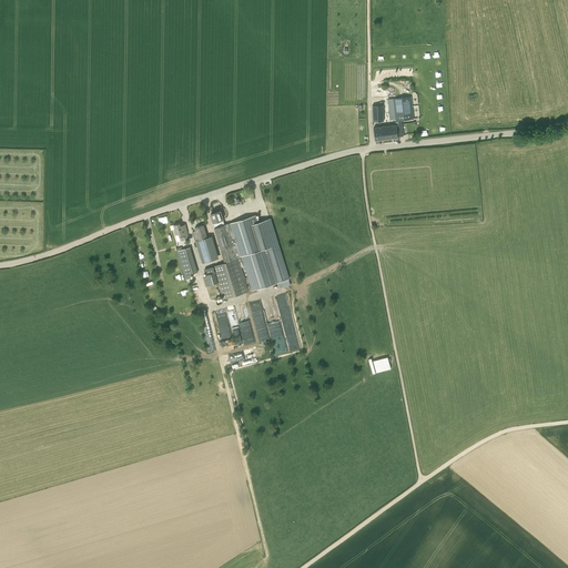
[(407,114),(405,97),(393,99),(395,115),(407,114)]
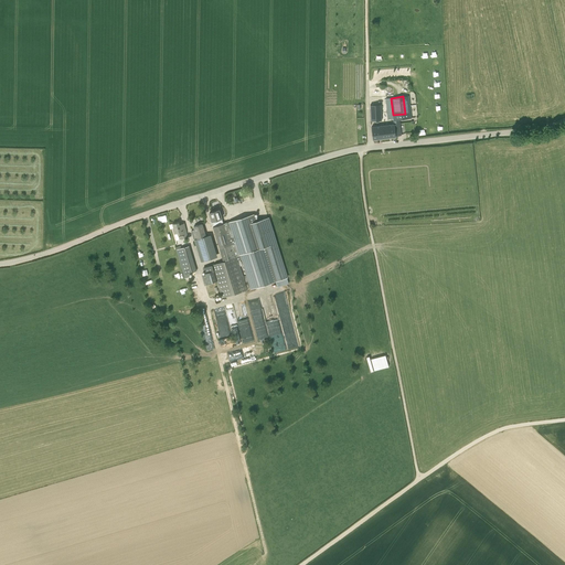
[(405,114),(393,115),(394,120),(398,119),(412,118),(408,96),(403,96),(405,114)]
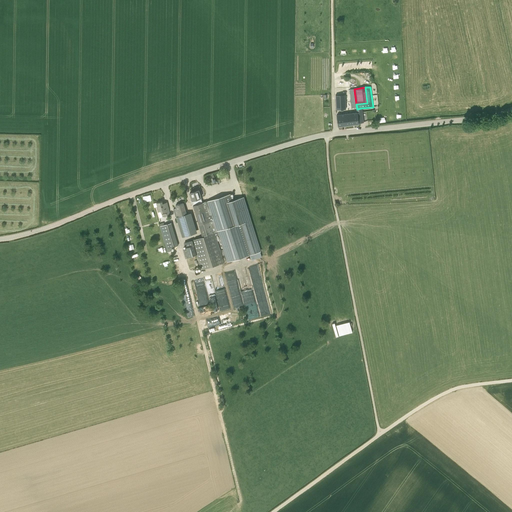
[(336,110),(346,109),(345,95),(336,95),(336,110)]
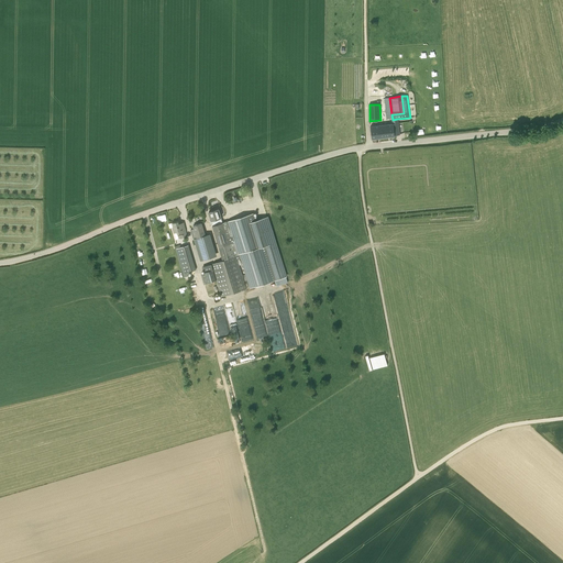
[(381,138),(399,135),(398,123),(397,119),(393,120),(393,123),(378,125),(381,138)]
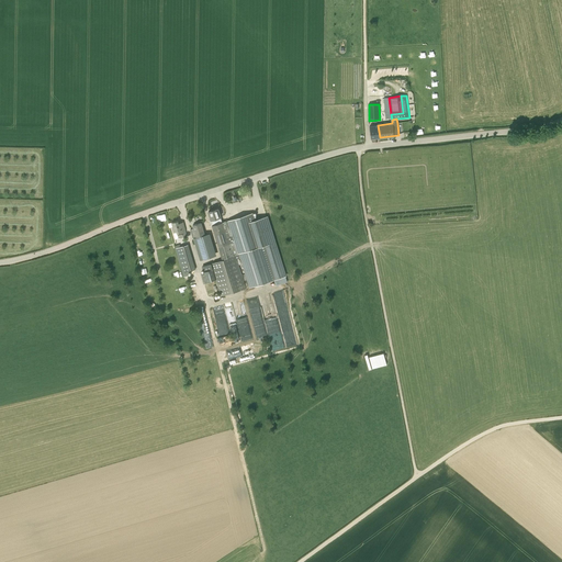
[(371,138),(380,137),(378,125),(370,126),(371,138)]
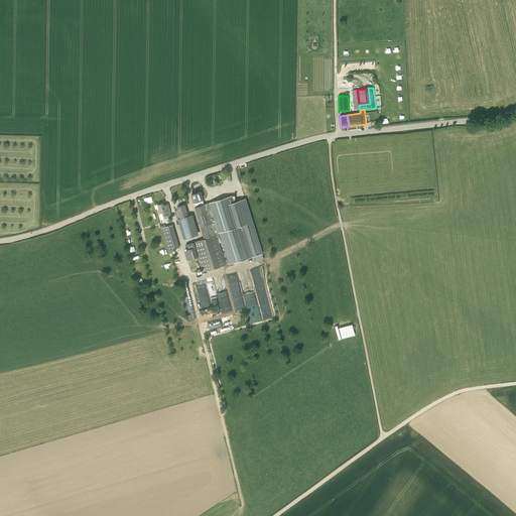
[(232,196),(205,205),(203,199),(201,191),(191,194),(194,202),(192,203),(194,208),(195,207),(205,238),(199,240),(185,244),(187,250),(185,251),(187,260),(198,257),(203,272),(207,271),(226,265),(218,238),(221,237),(229,264),(263,253),(246,199),(235,202),(232,196)]
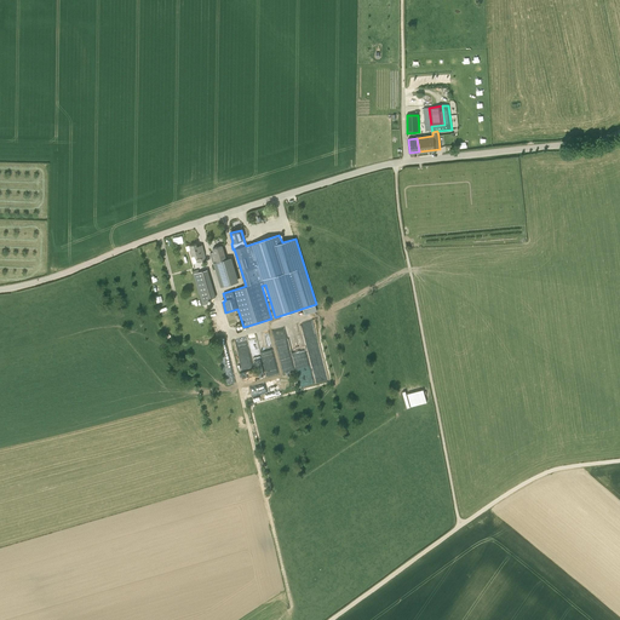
[(197,246),(196,244),(189,245),(191,250),(190,251),(191,257),(194,263),(197,263),(206,260),(205,254),(202,245),(197,246)]
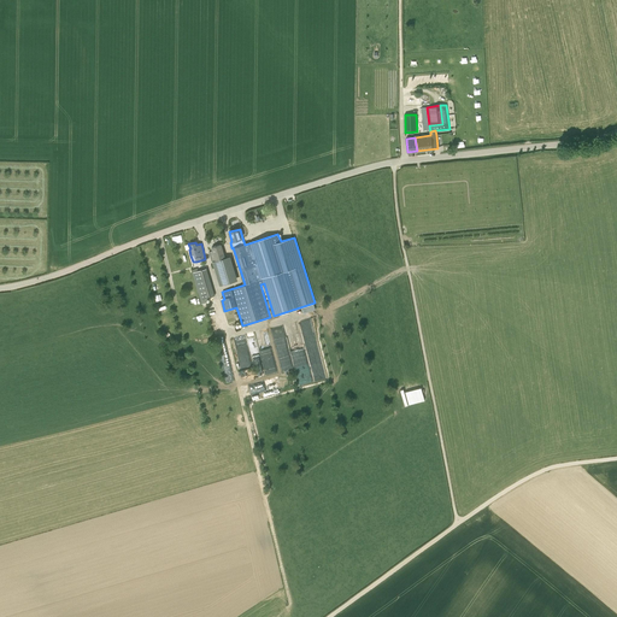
[(225,258),(221,245),(212,247),(216,260),(213,262),(221,286),(235,281),(227,257),(225,258)]
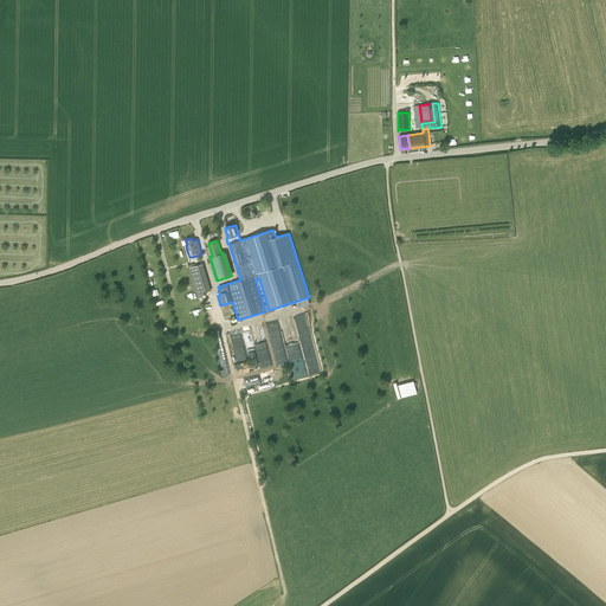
[(189,268),(198,295),(207,292),(200,264),(189,268)]
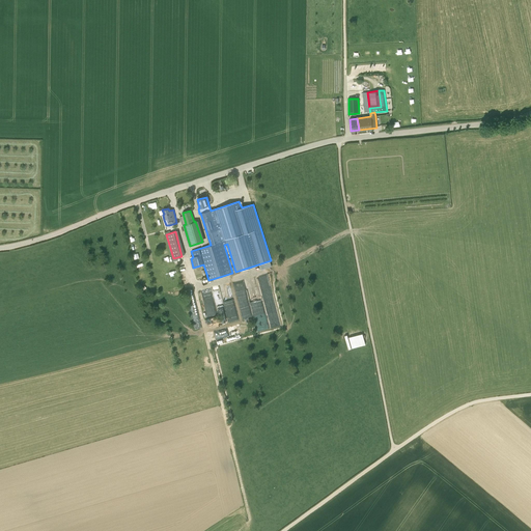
[(272,294),(273,292),(269,277),(264,278),(268,290),(271,289),(272,294)]
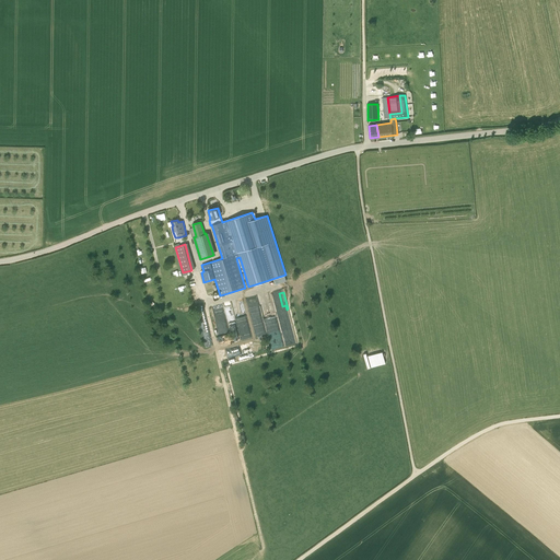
[(217,334),(230,330),(223,306),(214,308),(219,329),(216,330),(217,334)]
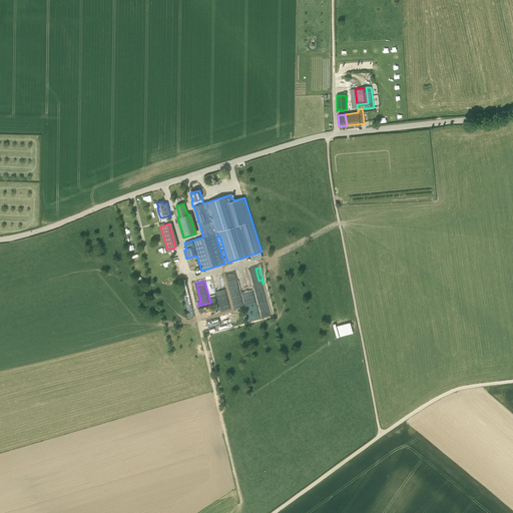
[(241,289),(245,306),(252,304),(251,300),(254,300),(253,297),(255,297),(252,286),(241,289)]
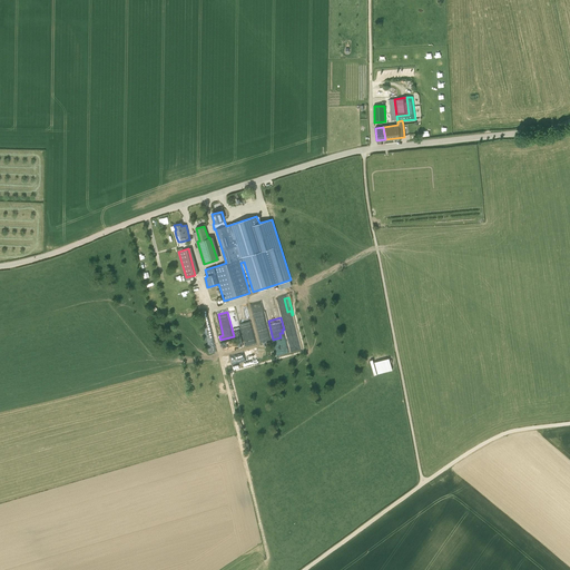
[(374,374),(393,370),(390,356),(372,361),(374,374)]
